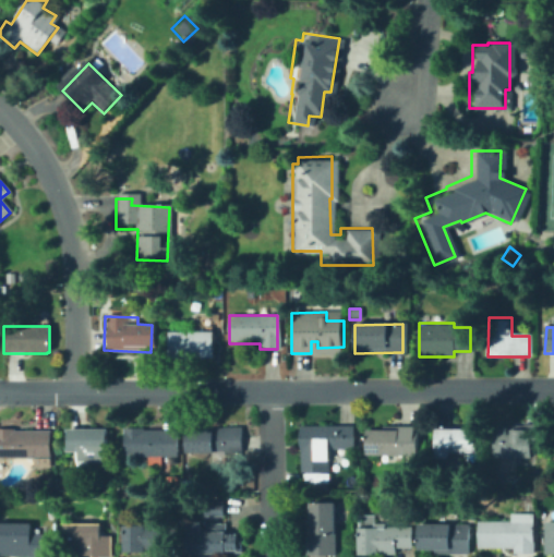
[(171,330),(209,330),(209,358),(171,358),(171,330)]
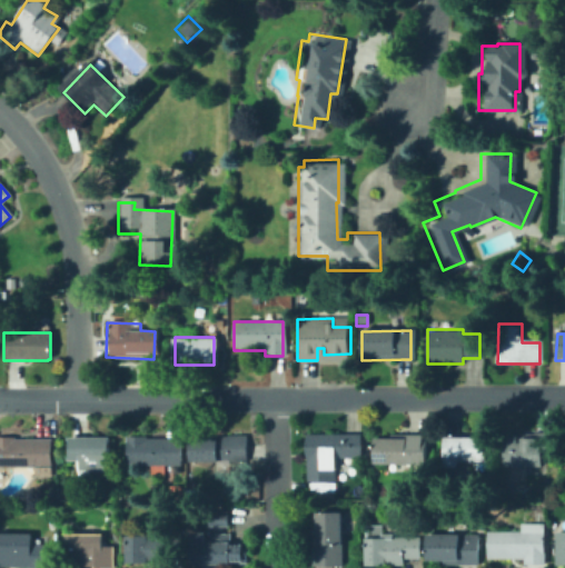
[(553,435),(553,461),(543,461),(543,466),(505,466),(505,435),(553,435)]
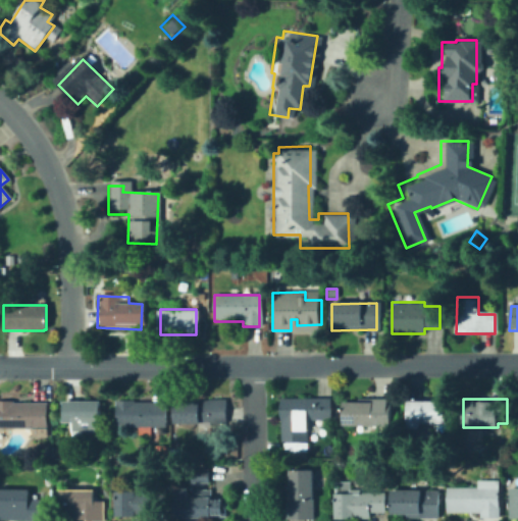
[(47,437),(32,437),(32,429),(0,429),(0,401),(14,401),(14,403),(47,403),(47,404),(50,404),(49,424),(47,424),(47,437)]
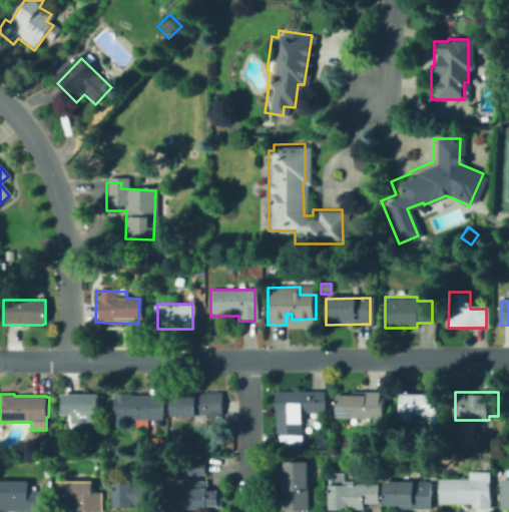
[(180,401),(180,394),(218,395),(218,417),(171,415),(171,402),(180,401)]
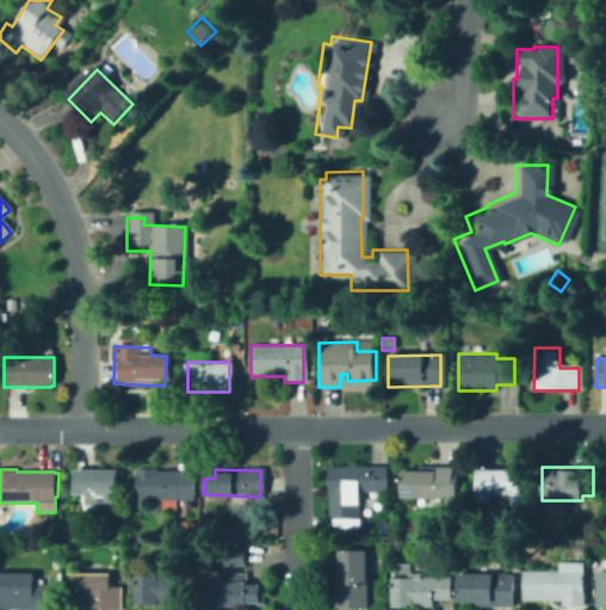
[(388,469),(388,494),(360,494),(360,517),(327,517),(327,469),(388,469)]
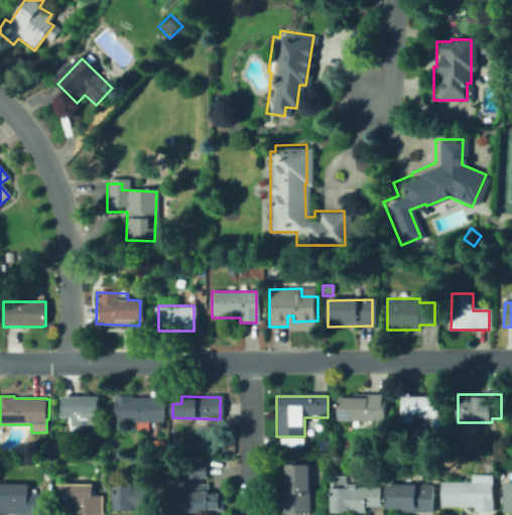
[(437,396),(437,418),(415,418),(415,425),(400,425),(400,396),(437,396)]
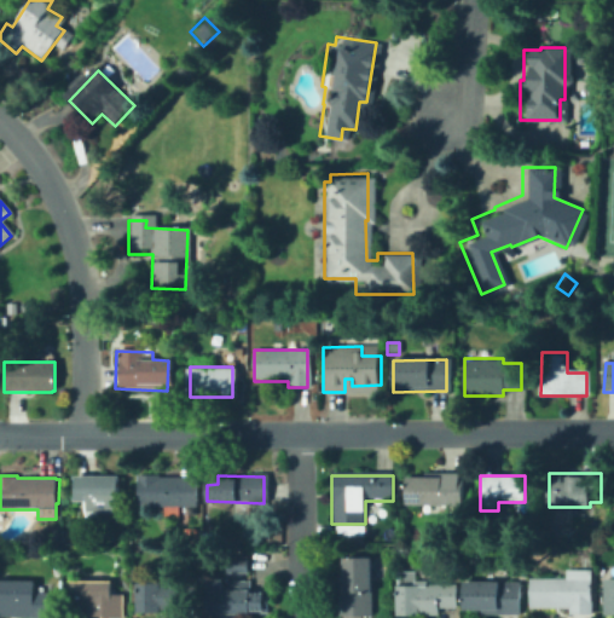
[(192,478),(192,508),(138,507),(138,477),(192,478)]
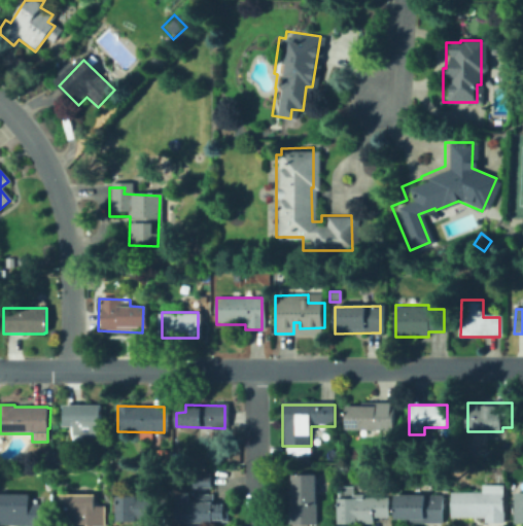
[(101,427),(101,436),(74,436),(74,427),(64,427),(64,407),(101,407),(101,427)]
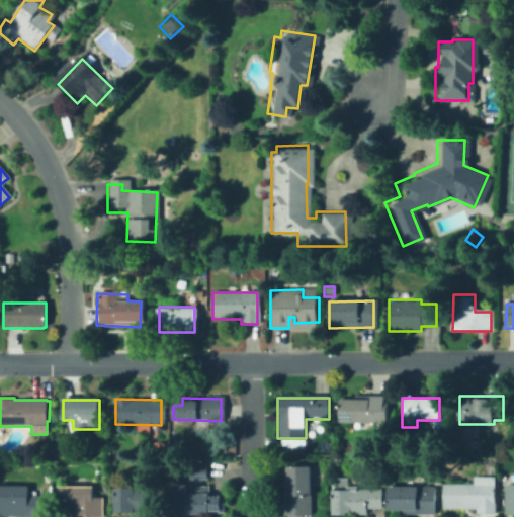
[(386,400),(384,424),(341,424),(341,400),(386,400)]
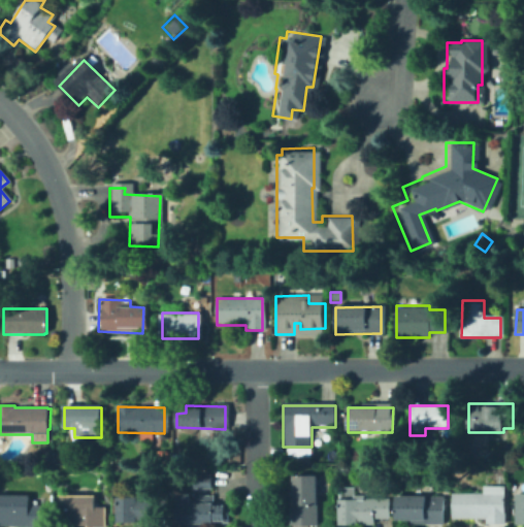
[(192,488),(192,473),(210,473),(210,488),(192,488)]
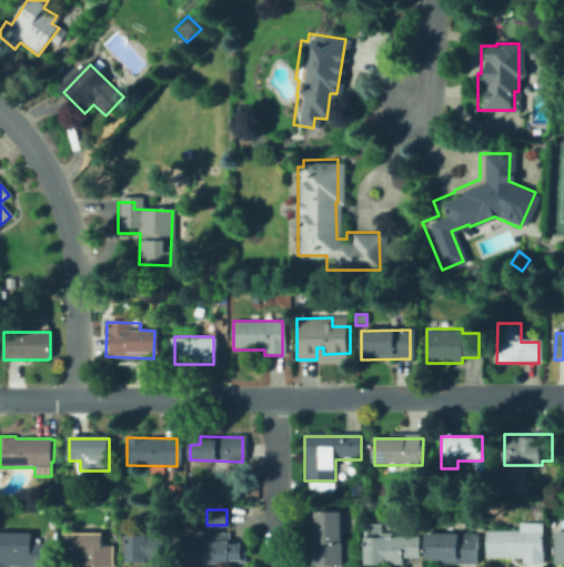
[(312,514),(340,514),(341,564),(313,564),(312,514)]
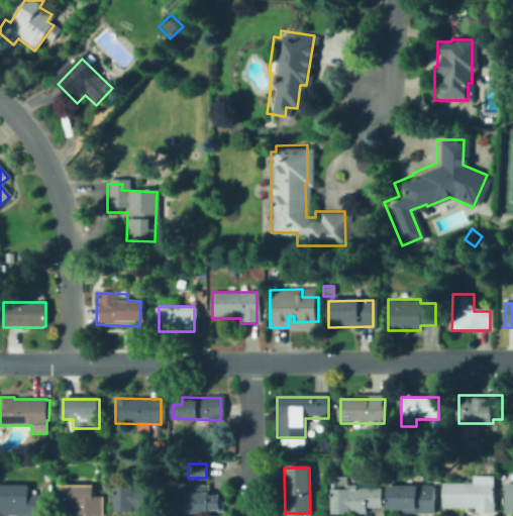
[(186,482),(186,489),(193,489),(193,483),(208,483),(208,489),(212,489),(212,494),(221,494),(221,513),(173,512),(173,482),(186,482)]
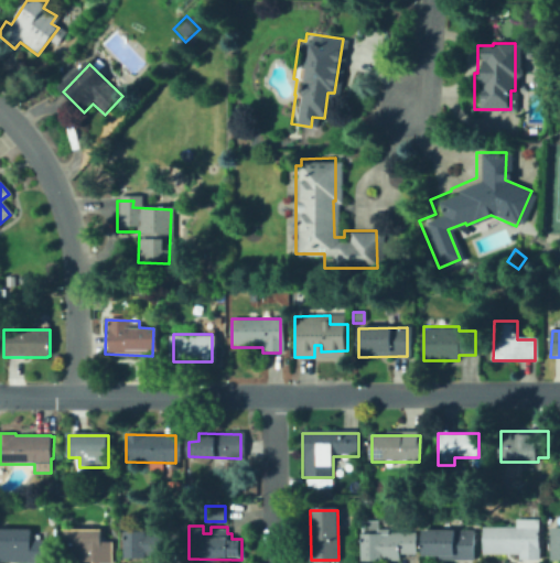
[(538,528),(538,556),(484,555),(484,526),(538,528)]
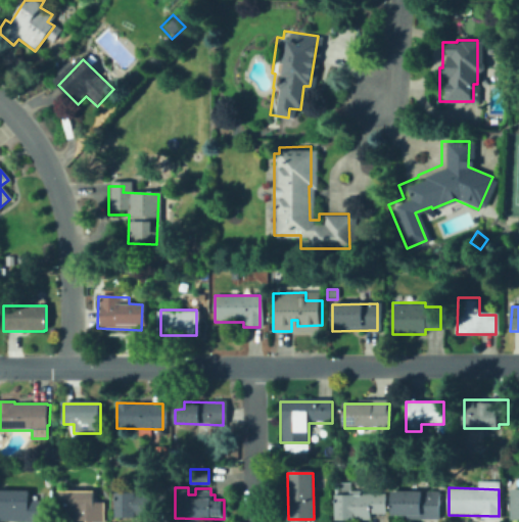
[(518,487),(505,487),(505,519),(518,518),(518,487)]
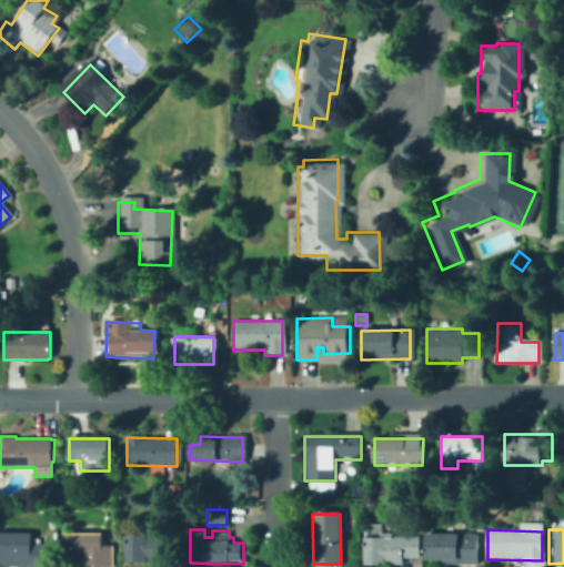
[(0,566),(0,533),(31,534),(31,544),(51,544),(51,566),(0,566)]
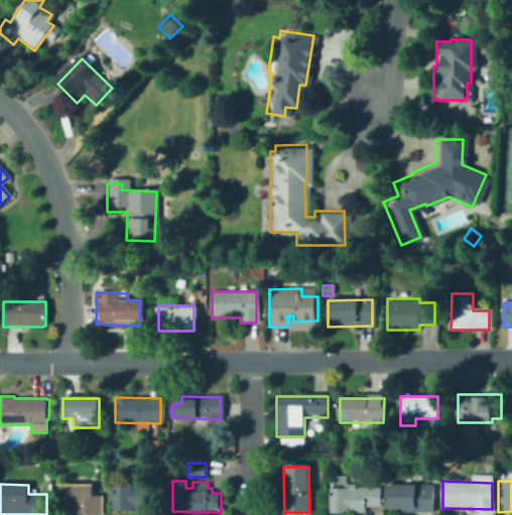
[(105,514),(57,514),(57,486),(92,486),(92,496),(105,496),(105,514)]
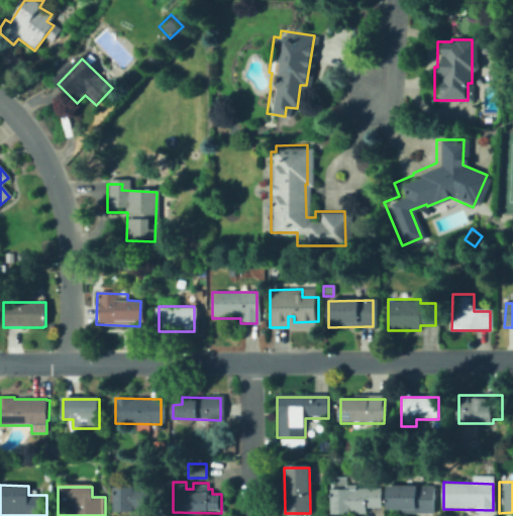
[(142,487),(142,494),(152,494),(152,512),(116,512),(116,487),(142,487)]
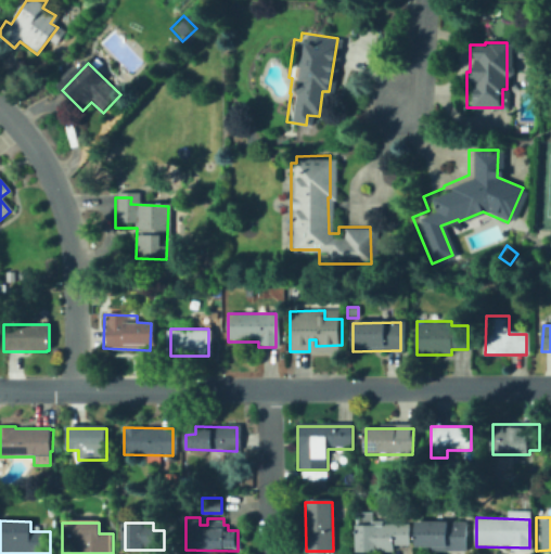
[(409,524),(409,544),(394,544),(394,551),(356,550),(357,523),(409,524)]
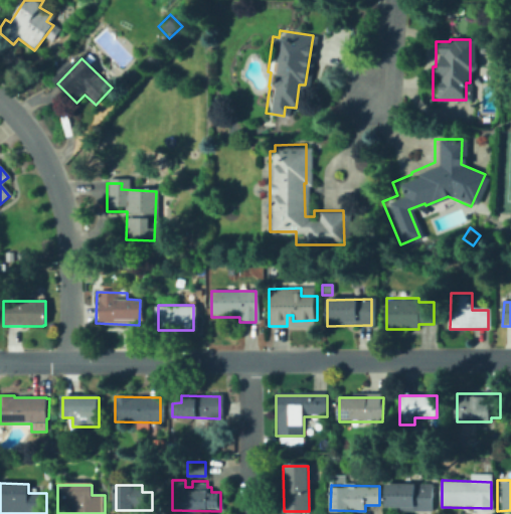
[(432,508),(432,513),(411,513),(411,508),(384,508),(384,486),(432,486),(432,508)]
